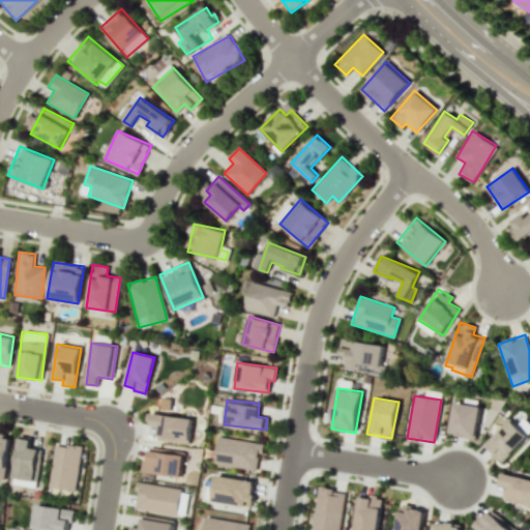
[(449,435),(476,438),(479,405),(452,403),(449,435)]
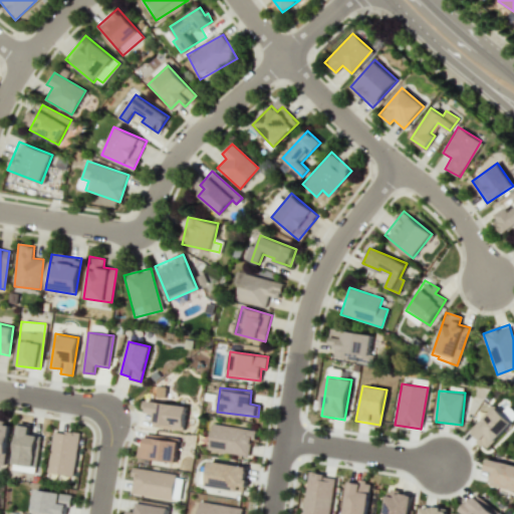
[(187,407),(145,400),(143,412),(154,414),(152,426),(183,431),(187,407)]
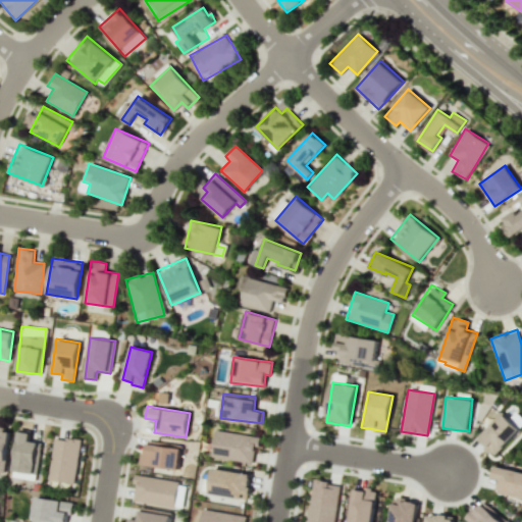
[(478,440),(493,456),(519,429),(503,414),(478,440)]
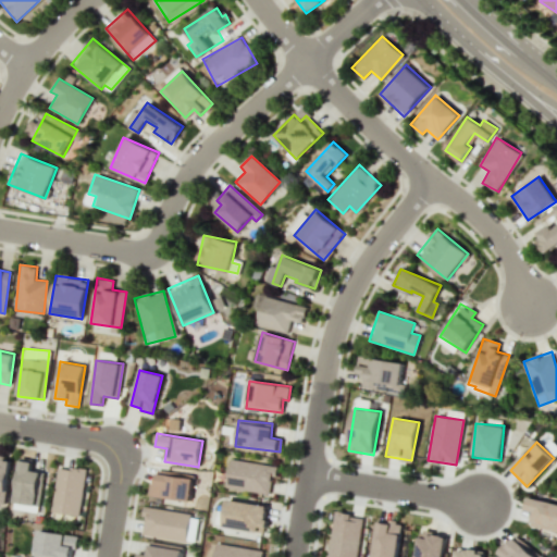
[(11,458),(0,456),(0,503),(4,504),(11,458)]
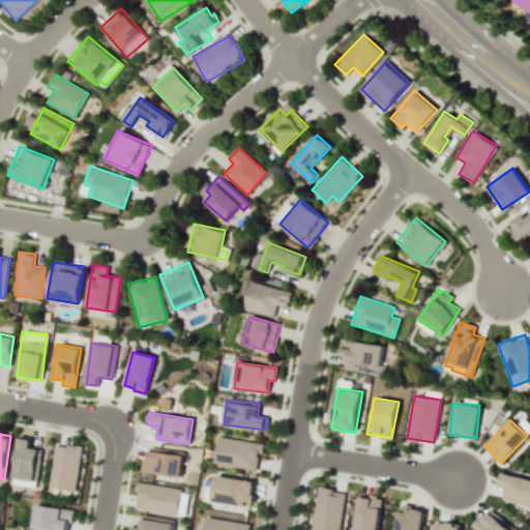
[(11,484),(36,488),(41,449),(29,447),(30,437),(19,436),(11,484)]
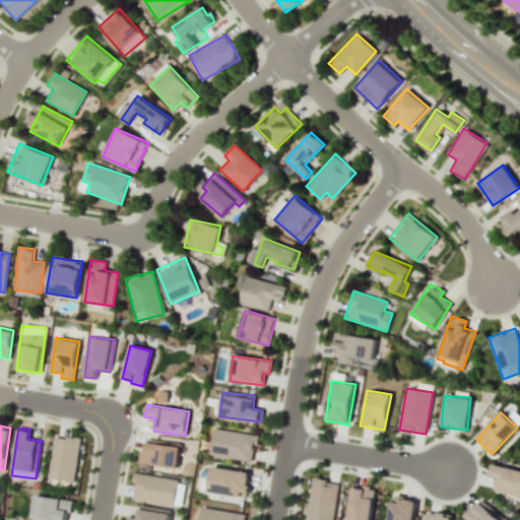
[(210,456),(253,461),(256,434),(213,430),(210,456)]
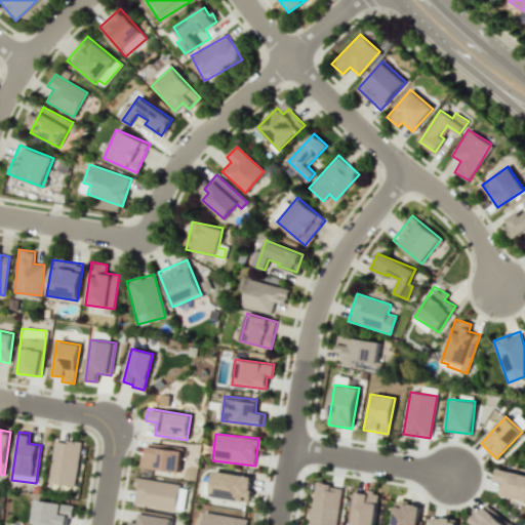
[(54,440),(49,483),(76,486),(80,443),(54,440)]
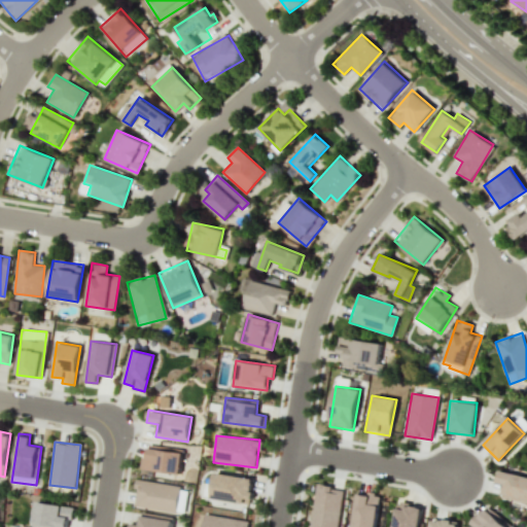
[(141,469),(179,475),(182,450),(148,445),(146,459),(142,459),(141,469)]
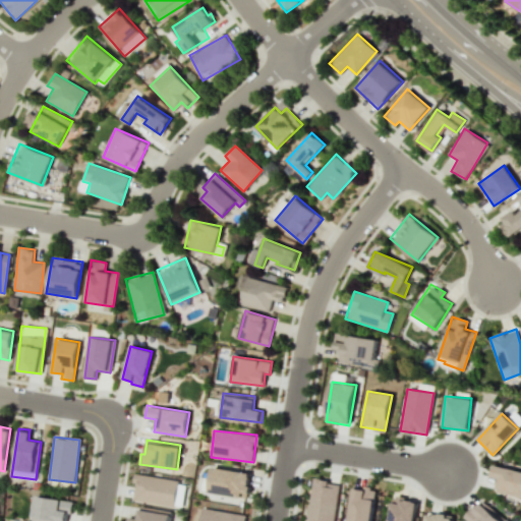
[(520,498),(520,471),(494,465),(490,477),(499,479),(496,491),(520,498)]
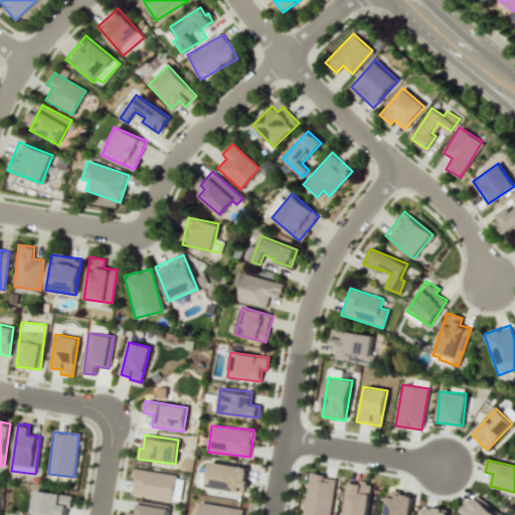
[(246,466),(208,464),(206,489),(245,491),(246,466)]
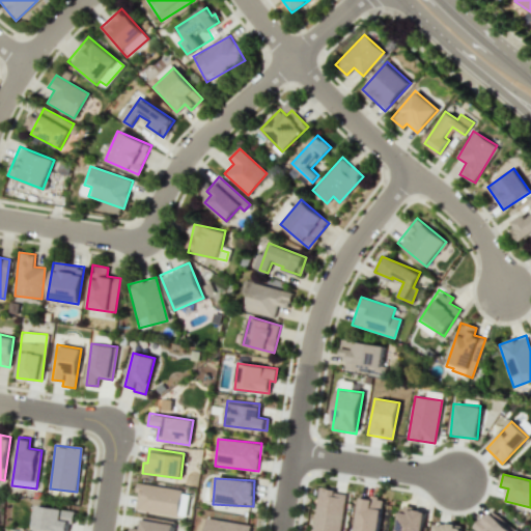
[(135,511),(177,515),(180,488),(138,484),(135,511)]
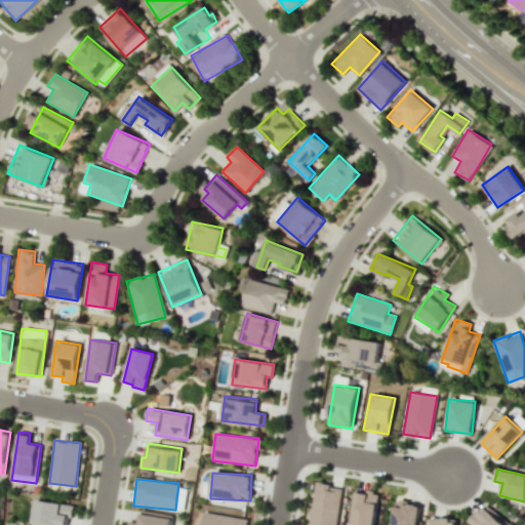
[(309,524),(335,524),(341,487),(316,483),(309,524)]
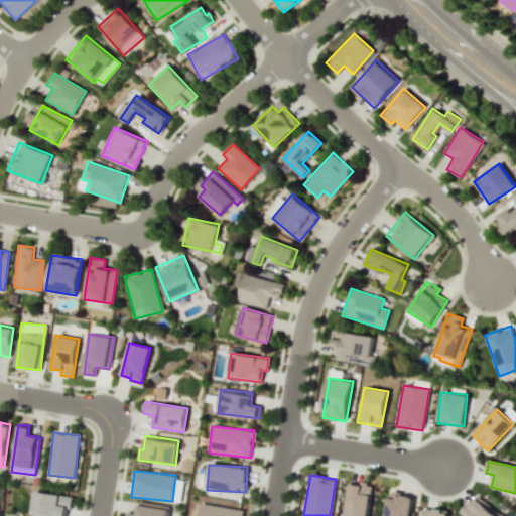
[(367,515),(371,486),(348,483),(344,515),(367,515)]
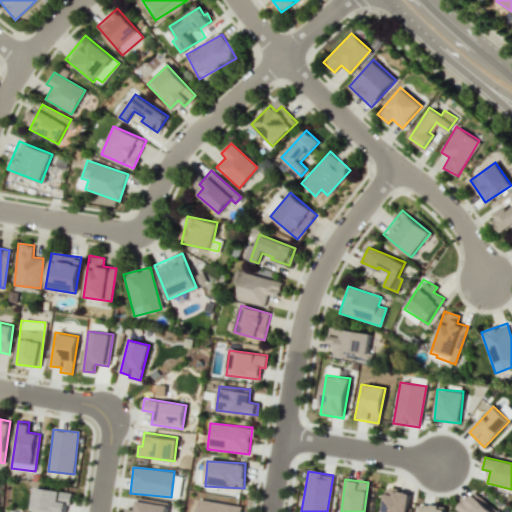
[(381,511),(406,511),(410,493),(386,488),(381,511)]
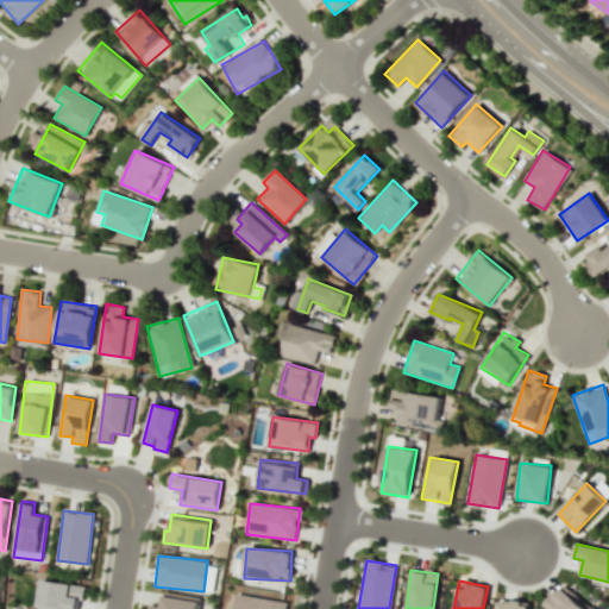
[(50,608),(76,608),(77,600),(83,600),(85,584),(39,582),(38,608),(50,608)]
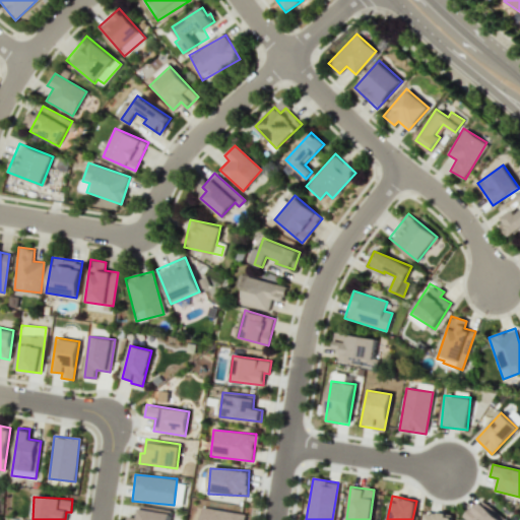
[(466,519),(504,519),(480,499),(463,517),(466,519)]
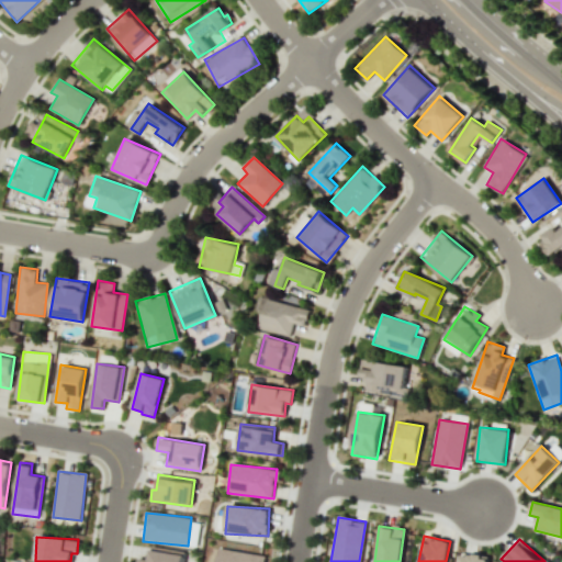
[(139,558),(138,561),(181,561),(183,551),(149,547),(148,559),(139,558)]
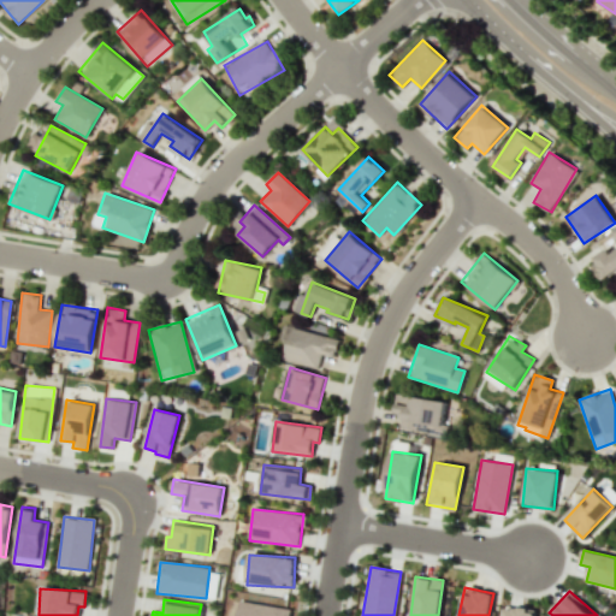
[(235,615),(286,615),(288,606),(237,602),(235,615)]
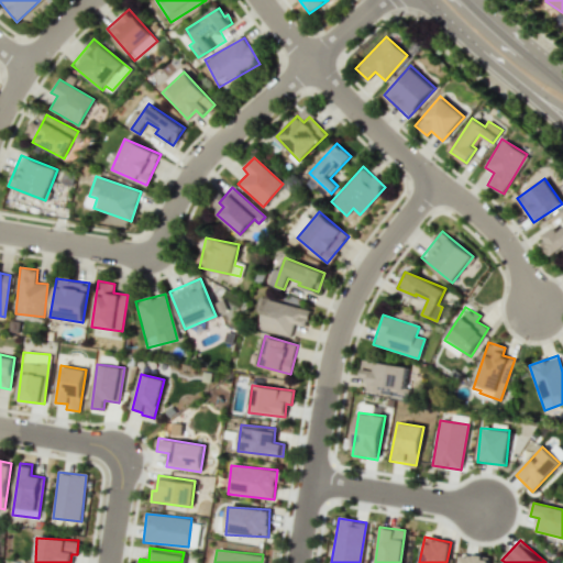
[(487,562),(489,559),(461,553),(459,562),(487,562)]
